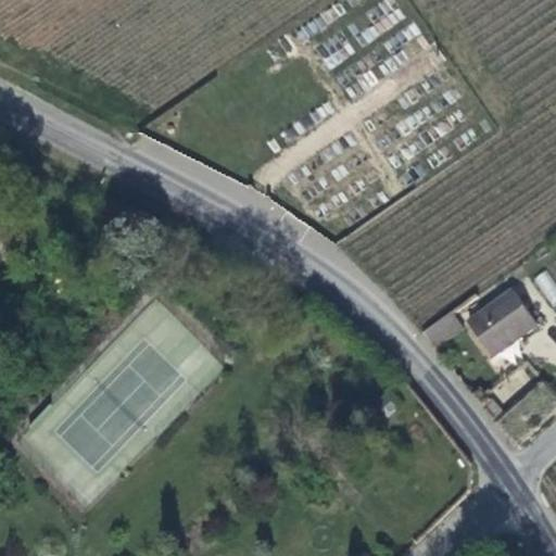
[(534,277),(550,305),(555,302),(555,285),(548,270),(534,277)]
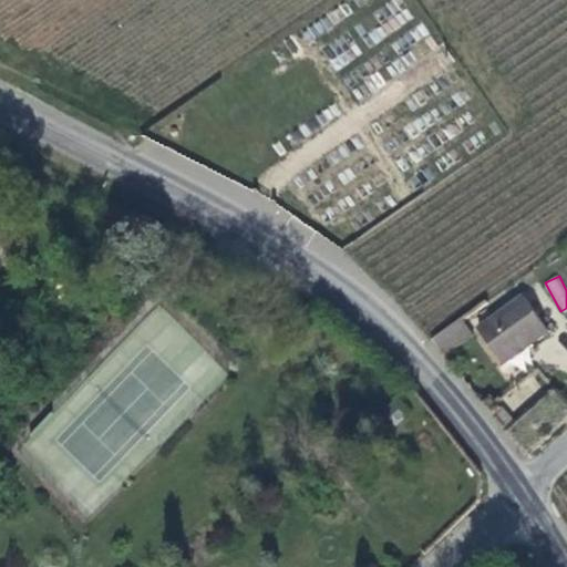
[(522,296),(476,330),(501,363),(546,330),(522,296)]
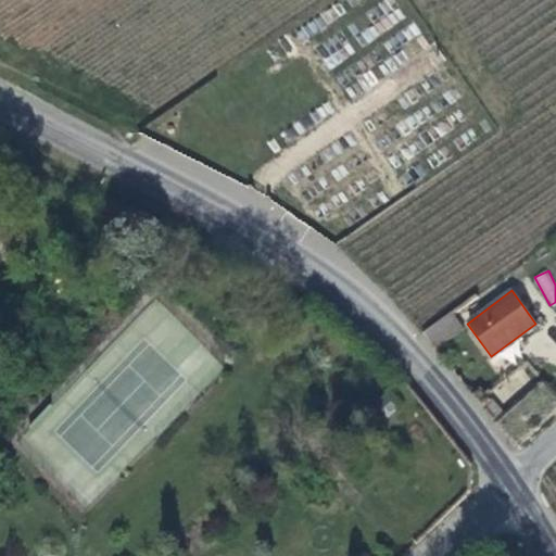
[(446,315),(419,333),(431,348),(456,330),(446,315)]
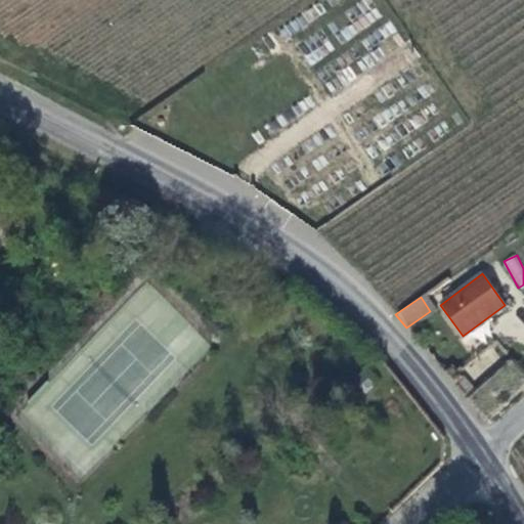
[(447,379),(455,373),(450,366),(443,374),(447,379)]
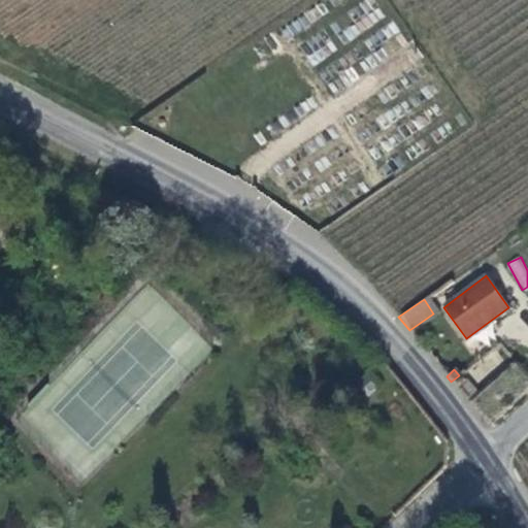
[(451,382),(456,388),(463,382),(459,375),(451,382)]
